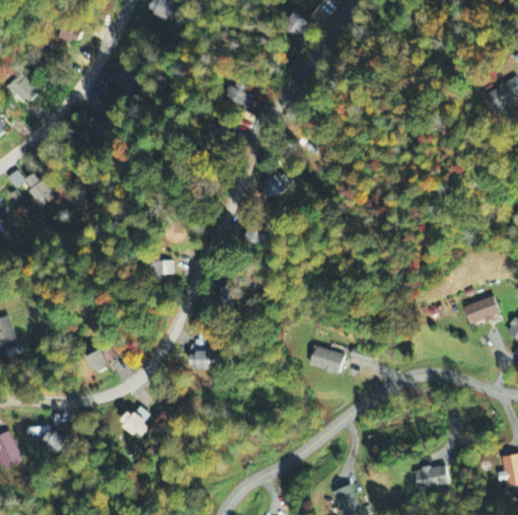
[(175,7),(171,5),(172,0),(151,0),(148,11),(172,18),(175,7)]
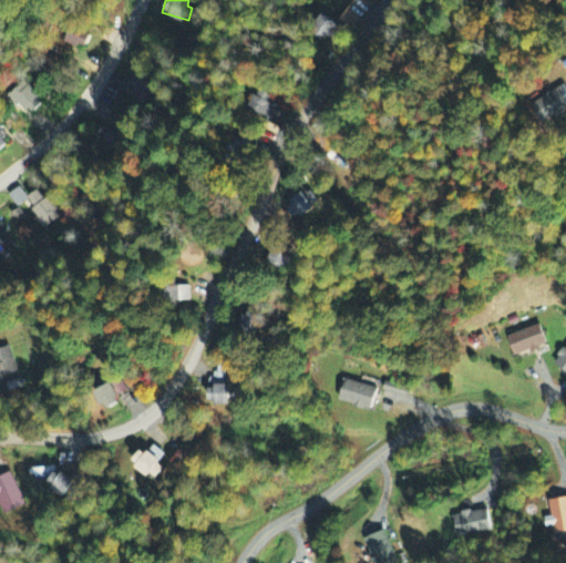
[(340,27),(320,13),(310,28),(330,41),(340,27)]
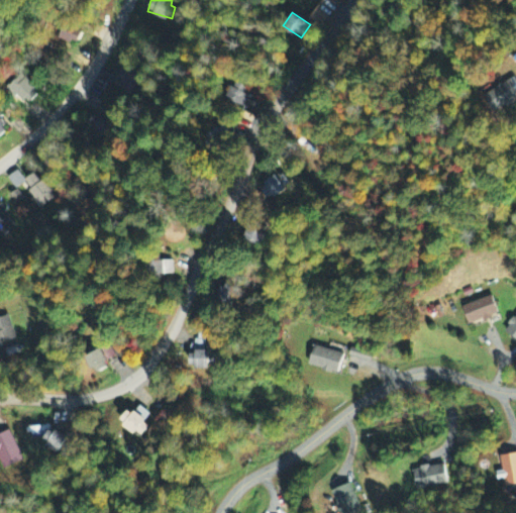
[(59,36),(78,42),(81,31),(63,25),(59,36)]
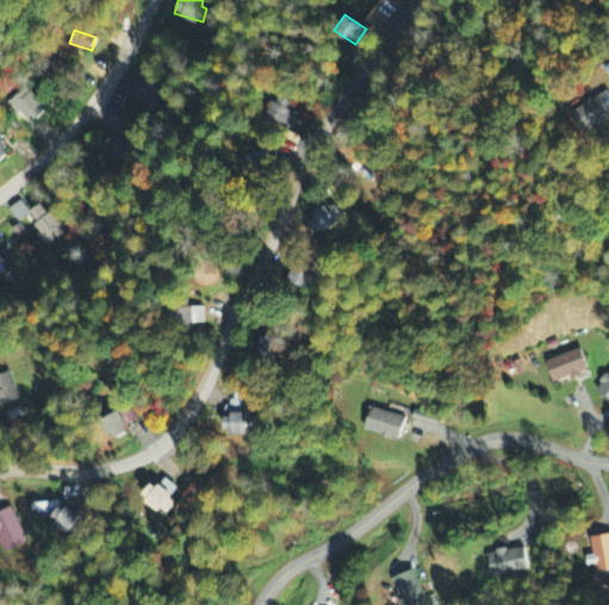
[(31,123),(45,107),(23,85),(7,100),(31,123)]
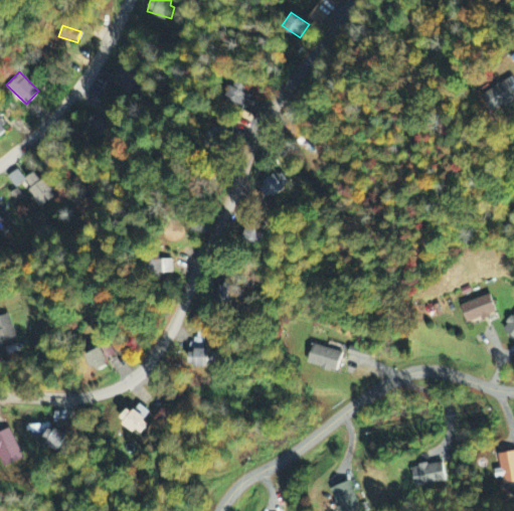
[(513,98),(513,77),(513,75),(481,93),(490,110),(513,98)]
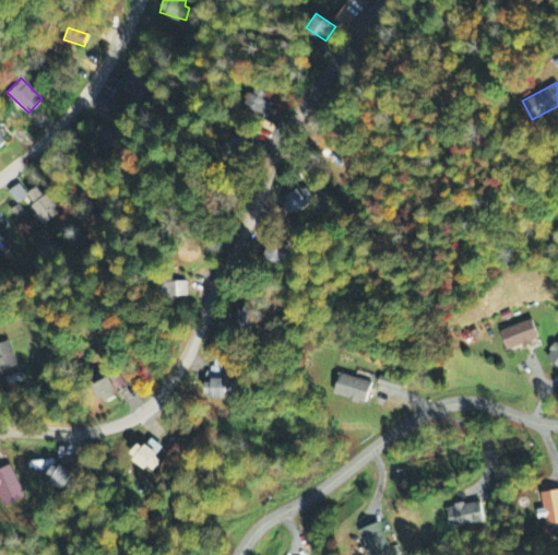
[(264,98),(268,92),(253,85),(245,105),(266,114),(273,102),(264,98)]
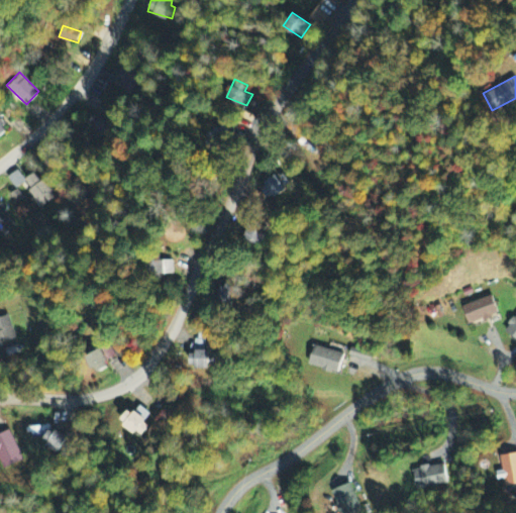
[(85,123),(100,135),(110,122),(95,110),(85,123)]
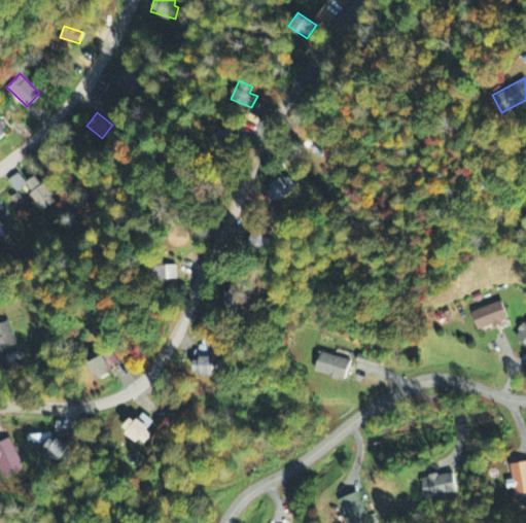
[(14,190),(25,183),(16,172),(6,179),(14,190)]
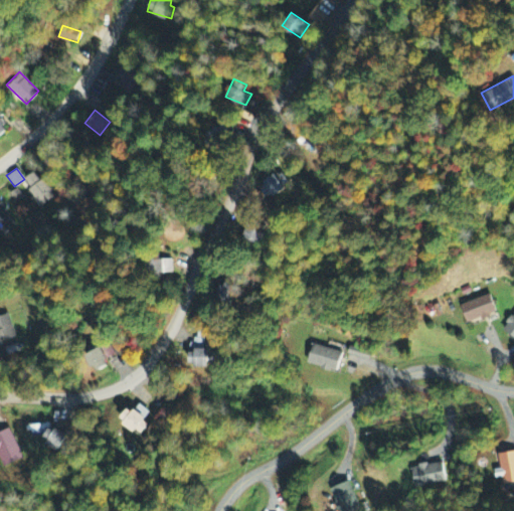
[(36,206),(53,195),(35,169),(24,177),(30,187),(25,190),(36,206)]
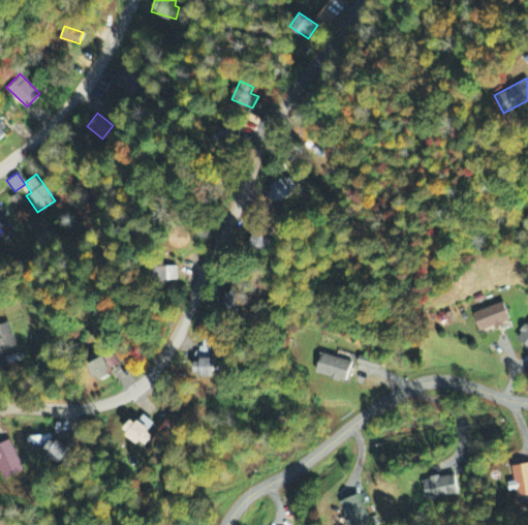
[(275,203),(297,188),(287,175),(266,190),(275,203)]
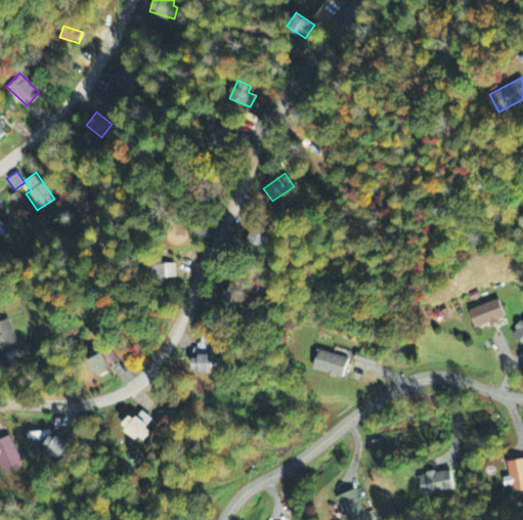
[(158,277),(176,276),(175,262),(157,263),(158,277)]
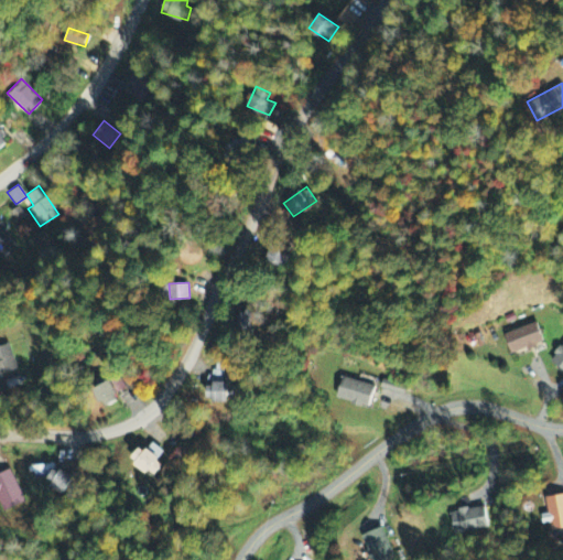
[(542,343),(537,321),(504,331),(510,352),(542,343)]
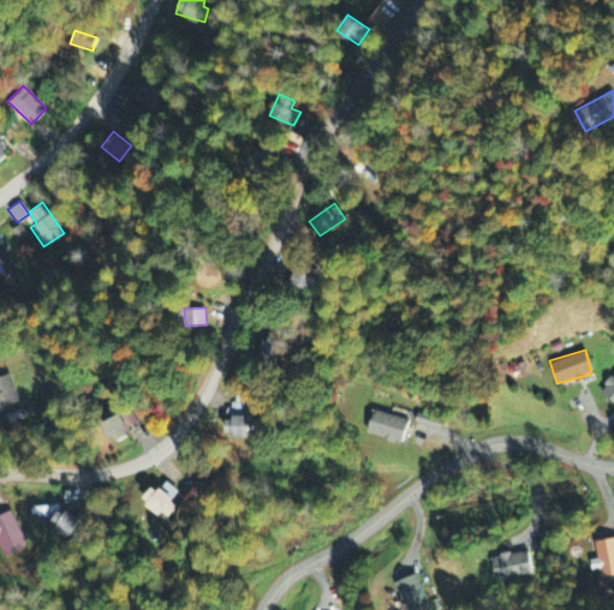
[(613,401),(613,370),(600,394),(613,401)]
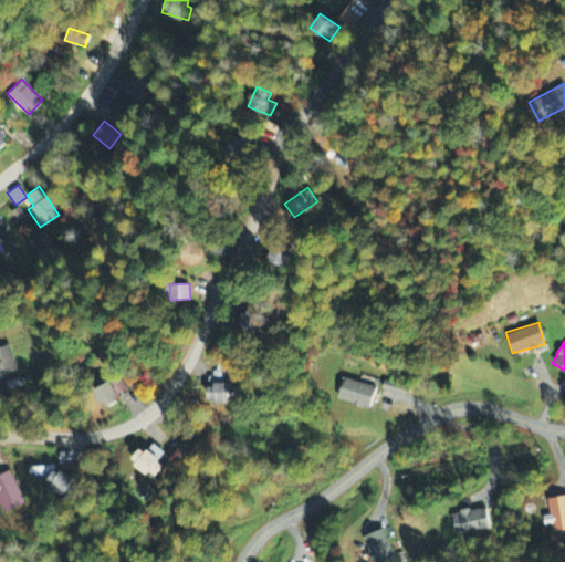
[(0,377),(17,372),(7,344),(0,346),(0,377)]
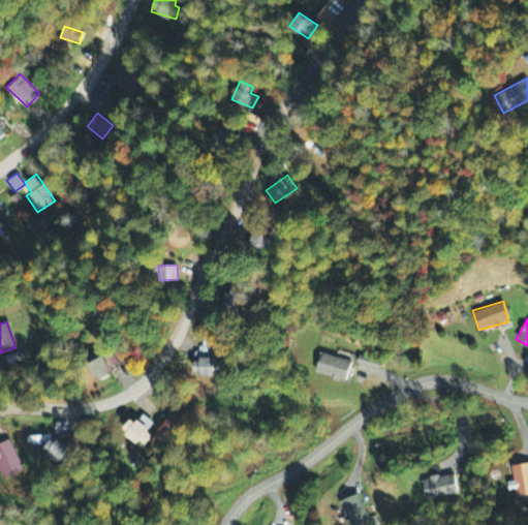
[(210,345),(197,345),(197,361),(194,361),(195,374),(220,373),(219,357),(210,358),(210,345)]
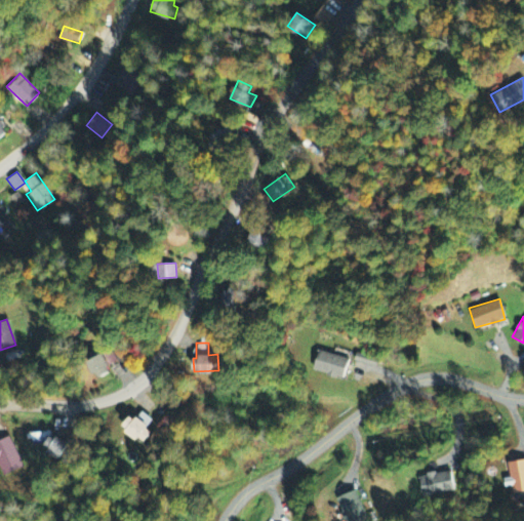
[(343,378),(348,358),(318,349),(312,369),(343,378)]
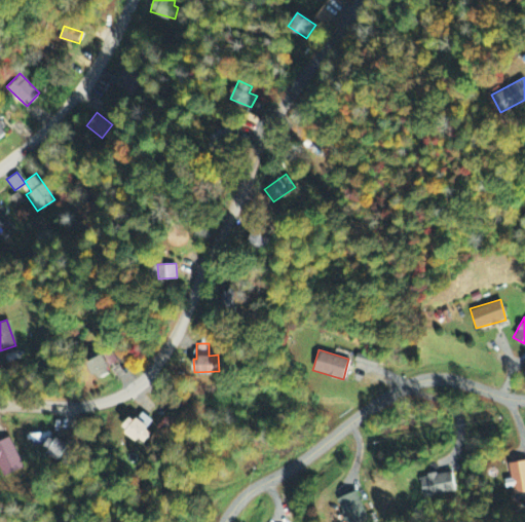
[(94,379),(110,373),(102,352),(86,359),(94,379)]
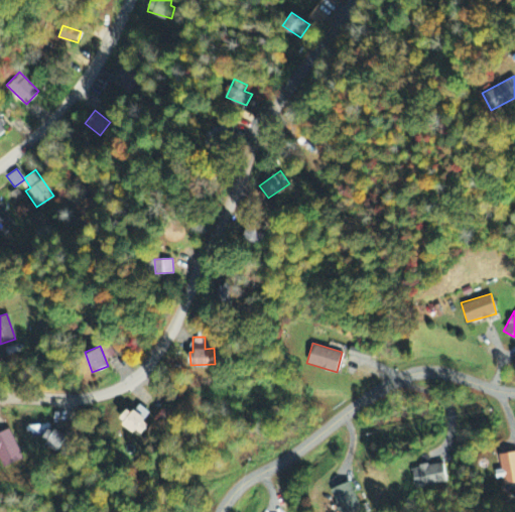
[(139,435),(148,424),(143,420),(150,412),(139,403),(132,412),(128,408),(119,420),(139,435)]
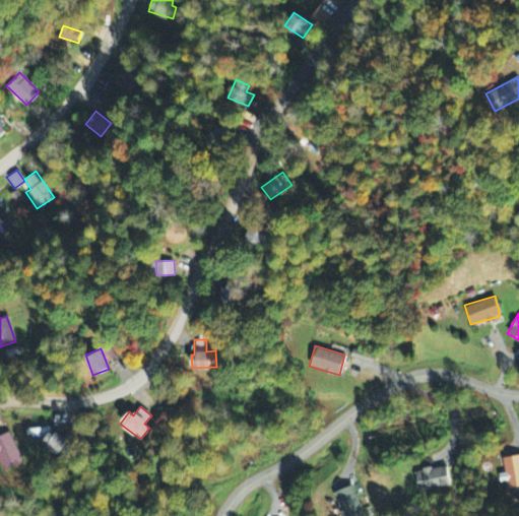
[(0,460),(3,469),(21,463),(10,432),(0,436),(0,460)]
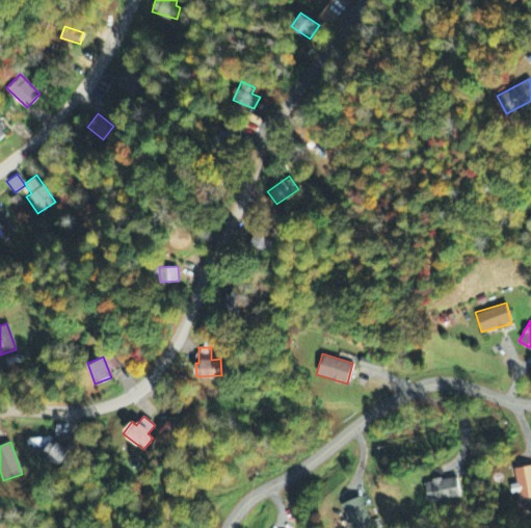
[(512,493),(520,492),(521,504),(529,503),(529,498),(530,497),(530,465),(514,468),(516,483),(511,483),(512,493)]
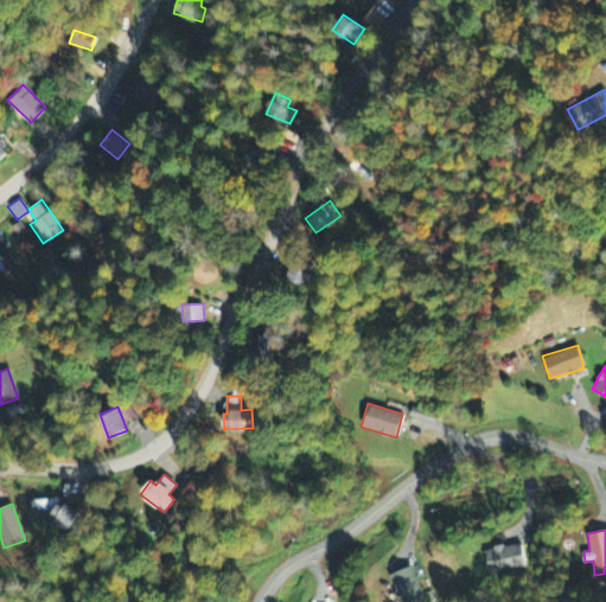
[(485,548),(489,571),(523,567),(521,543),(485,548)]
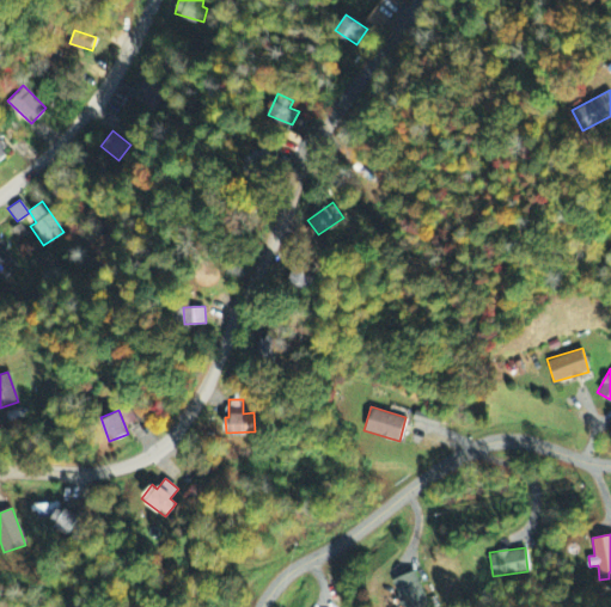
[(419,606),(427,605),(415,570),(393,578),(402,606),(419,606)]
